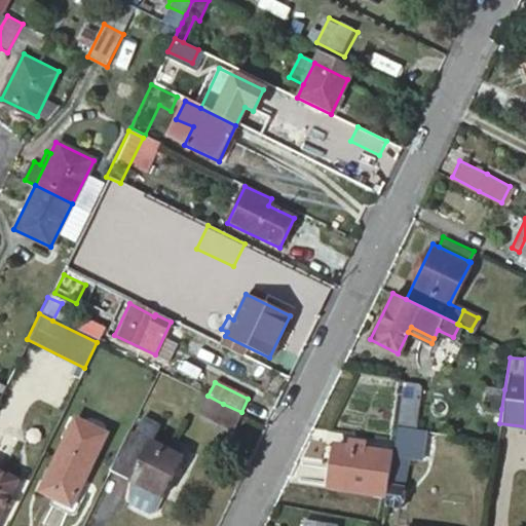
[(421,386),(402,383),(397,426),(416,429),(421,386)]
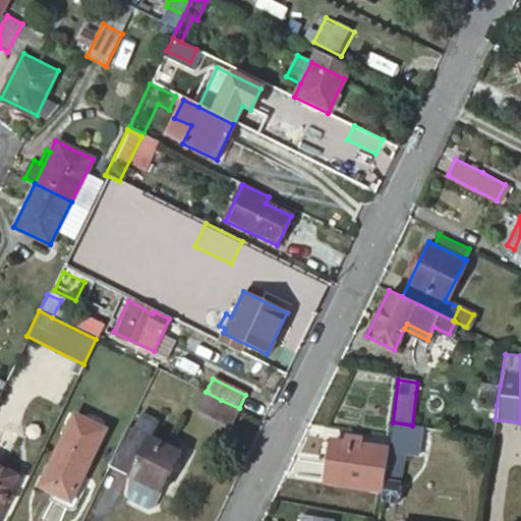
[(497,405),(500,386),(479,384),(477,402),(497,405)]
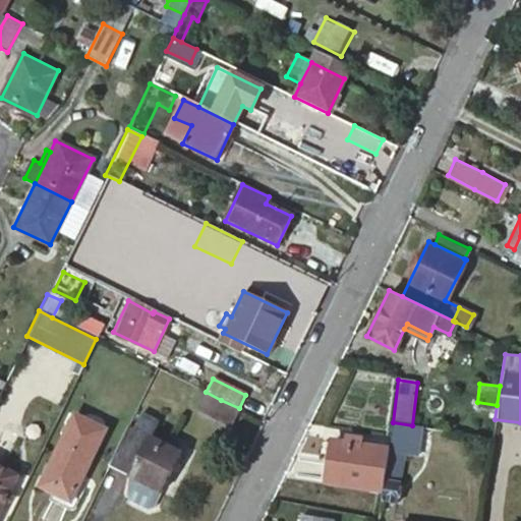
[(206,392),(197,408),(214,416),(221,400),(206,392)]
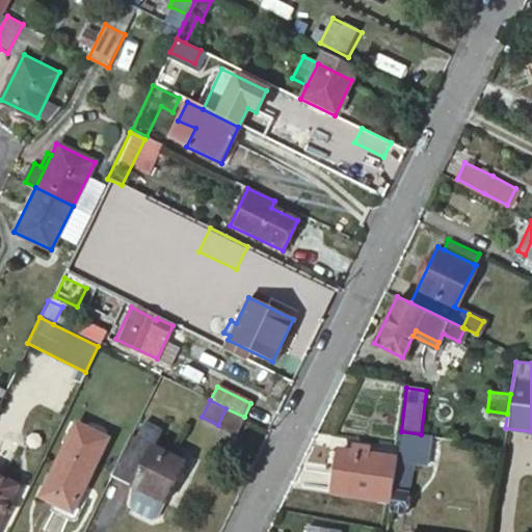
[(244,417),(225,408),(218,425),(236,433),(244,417)]
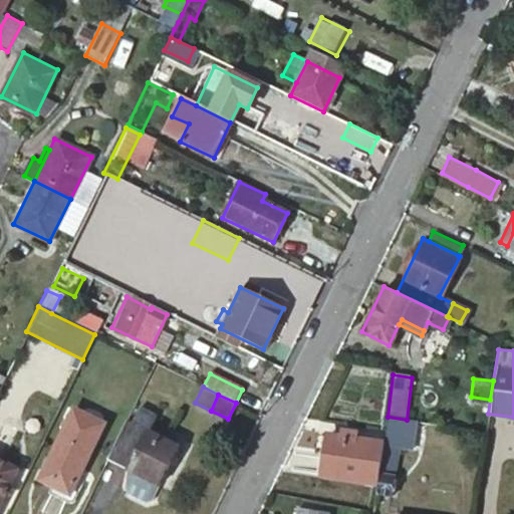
[(132,425),(124,422),(104,463),(125,472),(124,489),(126,494),(145,503),(151,502),(178,448),(147,432),(155,417),(140,409),(132,425)]
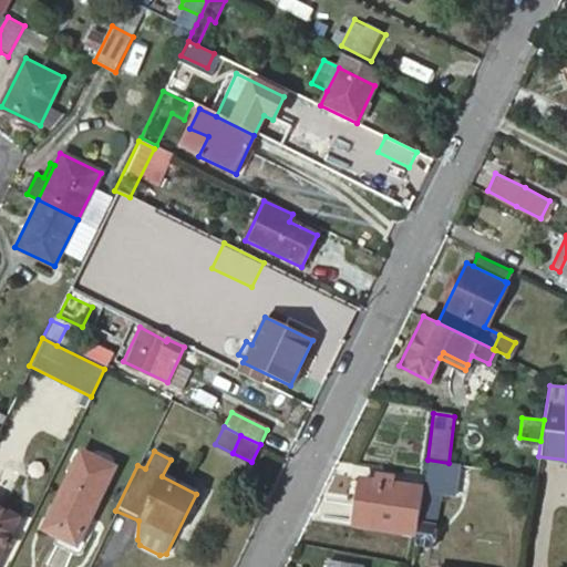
[(114,467),(82,452),(43,532),(75,547),(114,467)]
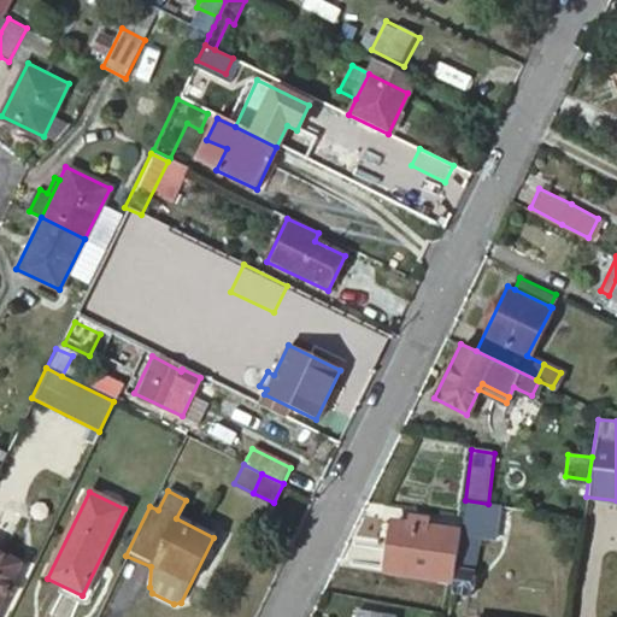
[(494,538),(499,506),(488,504),(465,500),(460,529),(453,581),(452,592),(470,594),(480,536),(494,538)]
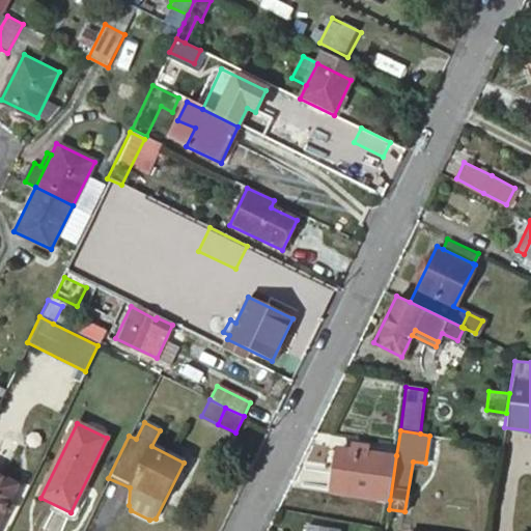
[(390,500),(396,455),(340,447),(333,491),(390,500)]
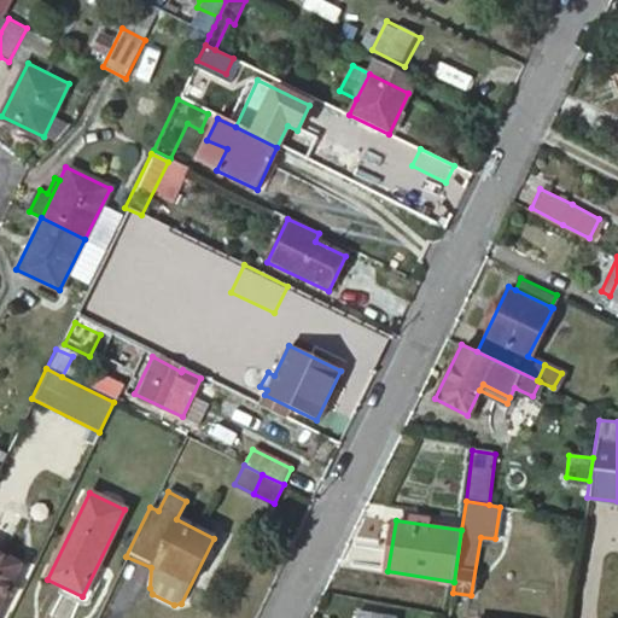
[(0,602),(19,564),(0,554),(0,602)]
